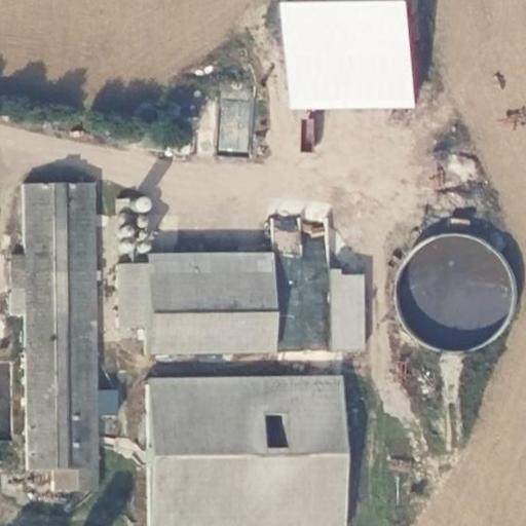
[(415,1),(382,0),(285,0),(283,107),(413,109),(415,1)]
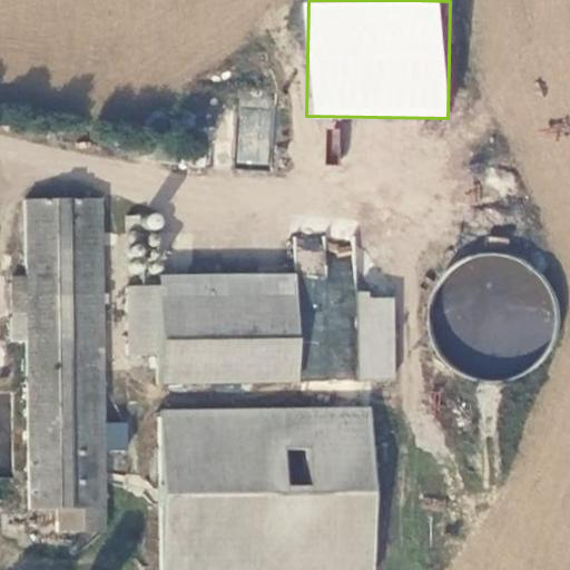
[(236,164),(269,165),(272,108),(238,107),(236,164)]
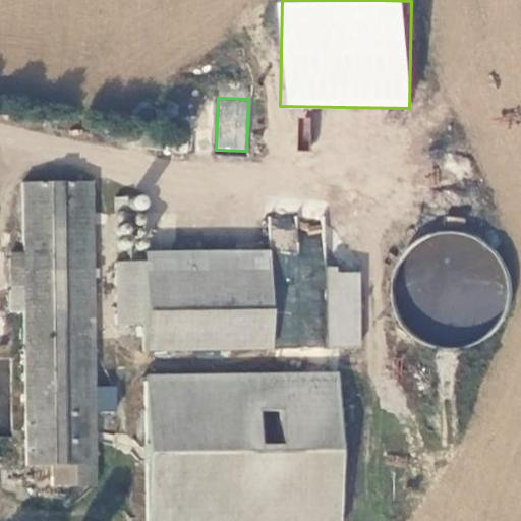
[(21,291),(24,466),(51,465),(51,485),(96,486),(92,184),(20,185),(21,253),(9,253),(10,291),(21,291)]
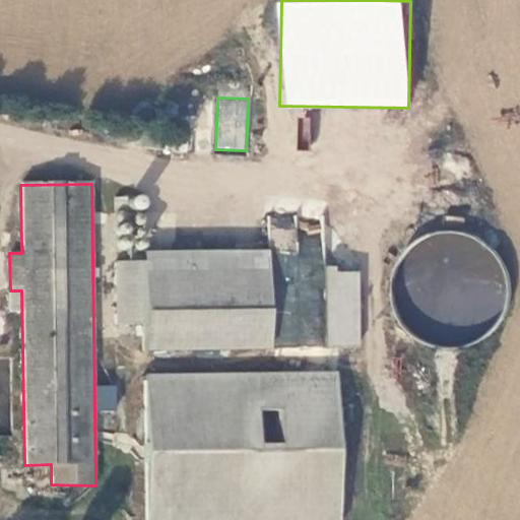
[(386,262),(403,326),(423,350),(438,369),(440,379),(443,378),(469,358),(476,355),(473,344),(517,310),(506,268),(461,212),(460,211),(417,222),(413,225),(416,238),(386,262)]
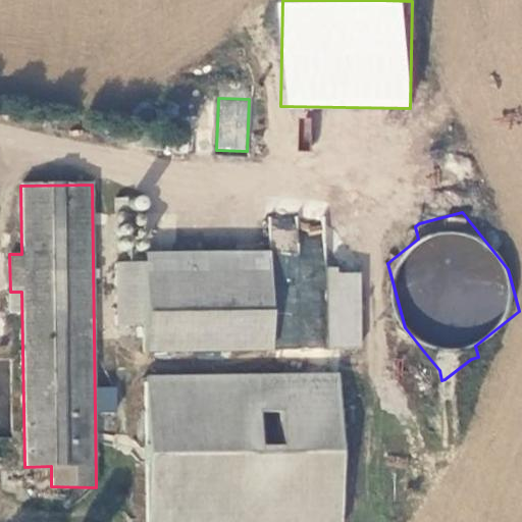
[(141,325),(142,351),(260,350),(259,281),(233,282),(233,252),(140,253),(141,263),(141,325)]
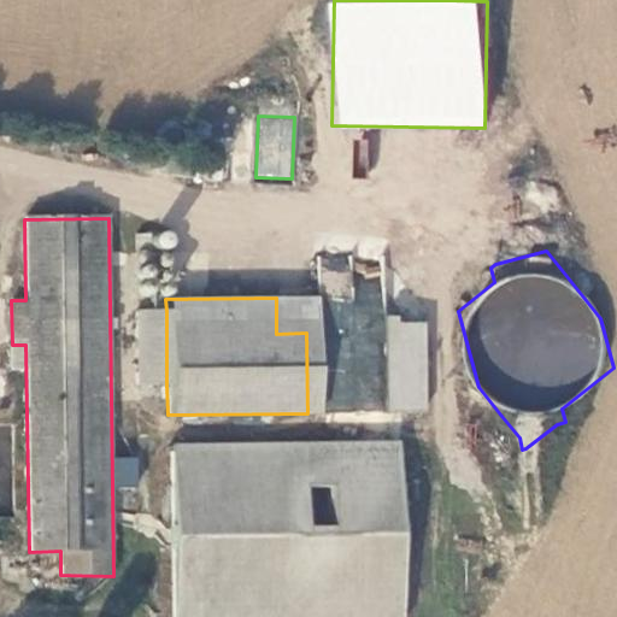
[(133,385),(166,385),(166,311),(133,311),(133,385)]
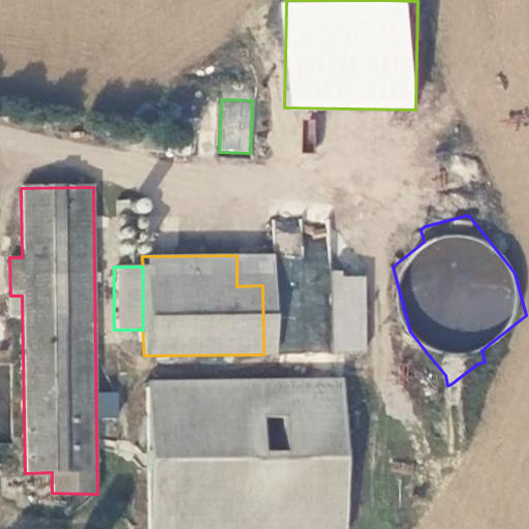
[(332,273),(330,351),(366,352),(368,274),(332,273)]
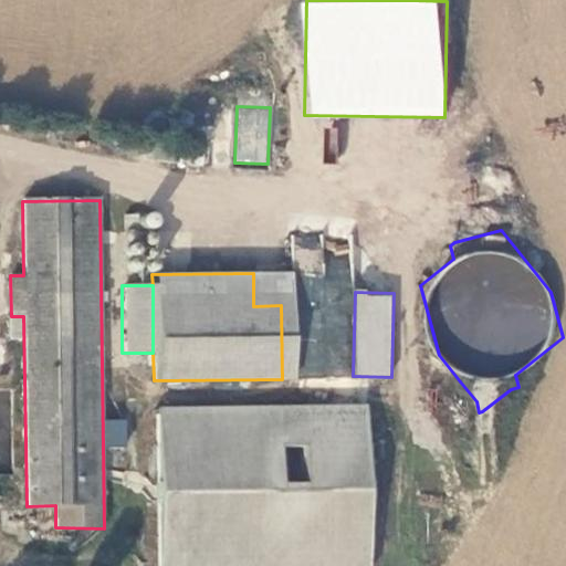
[(154,408),(155,565),(364,565),(363,406),(154,408)]
